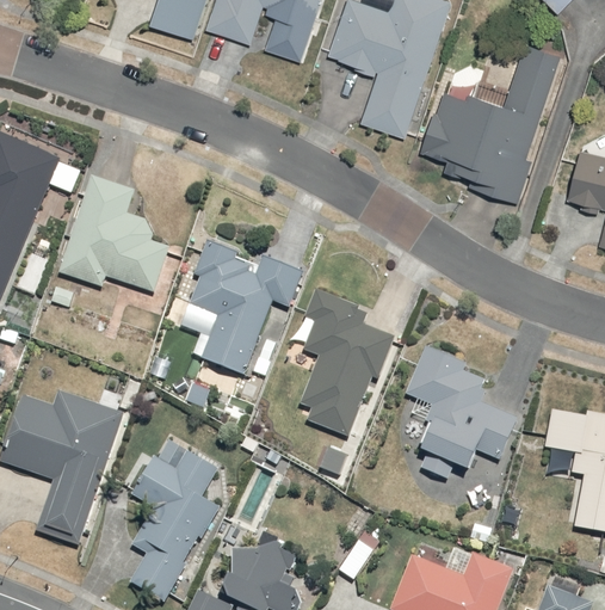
[(159,0),(152,24),(193,37),(204,0),(159,0)]
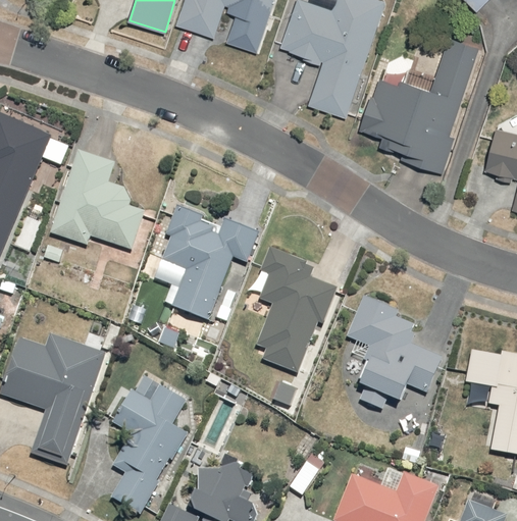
[(186,0),(177,24),(213,37),(222,10),(239,16),(241,11),(267,20),(274,0),(186,0)]
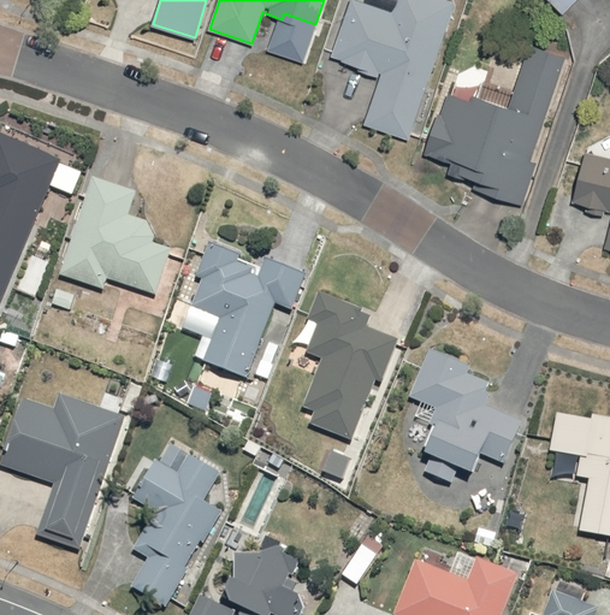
[(379,76),(365,123),(410,137),(454,3),(446,0),(398,0),(395,12),(356,0),(349,0),(331,60),(379,76)]
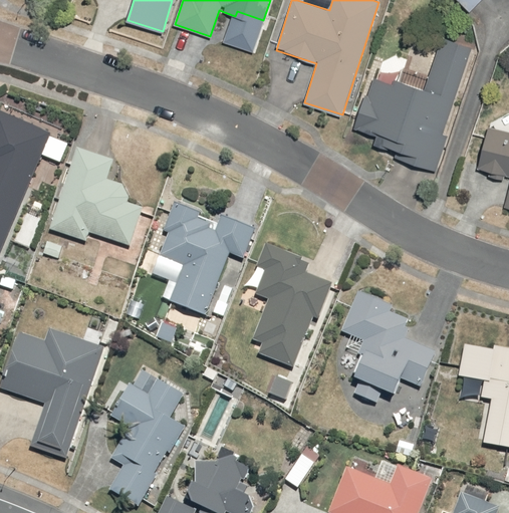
[(458,0),(470,11),(481,0),(458,0)]
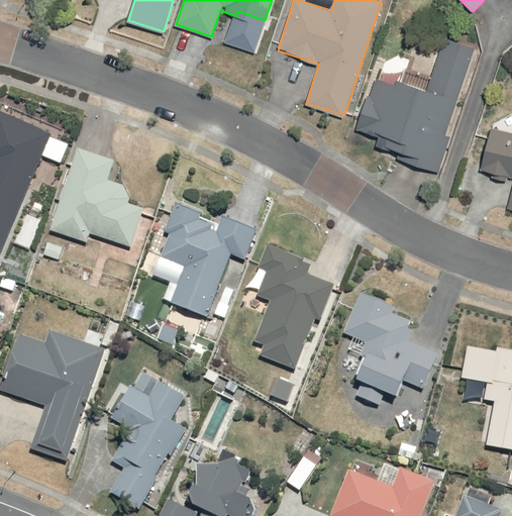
[(446,134),(473,47),(442,38),(427,89),(375,73),(357,128),(372,133),(369,143),(404,153),(402,160),(437,171),(448,135),(446,134)]
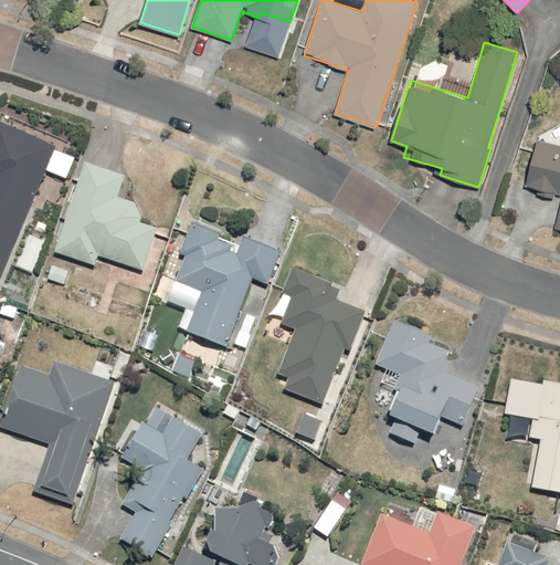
[(0,265),(43,171),(66,181),(76,160),(53,149),(0,125),(0,265)]
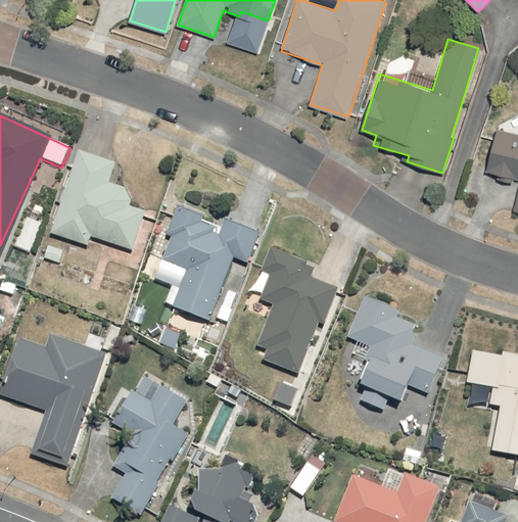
[(517,184),(512,209),(517,210),(517,132),(496,127),(485,171),(517,178),(517,184)]
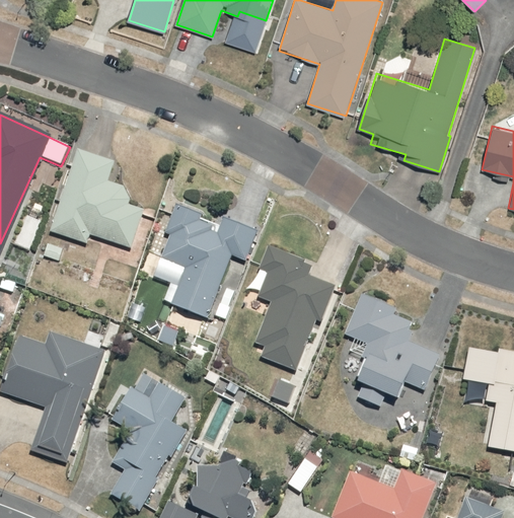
[(79,150),(50,229),(86,243),(89,235),(130,250),(150,196),(106,179),(113,163),(79,150)]
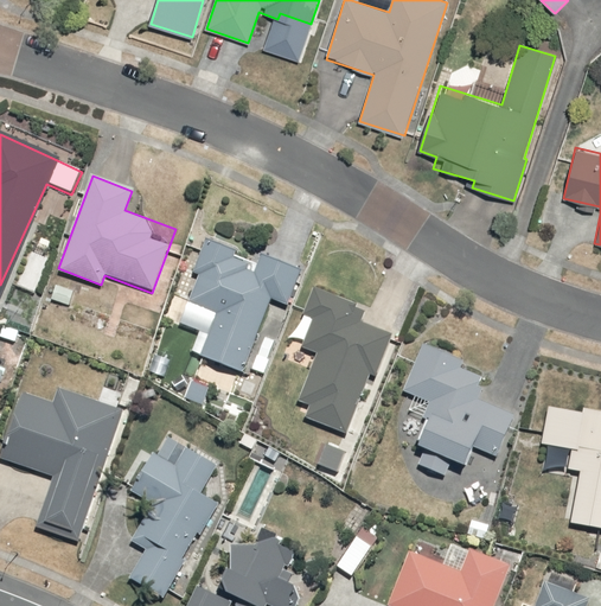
[(200,353),(241,371),(272,298),(287,304),(300,272),(261,255),(257,265),(205,242),(193,272),(199,274),(180,318),(210,331),(200,353)]
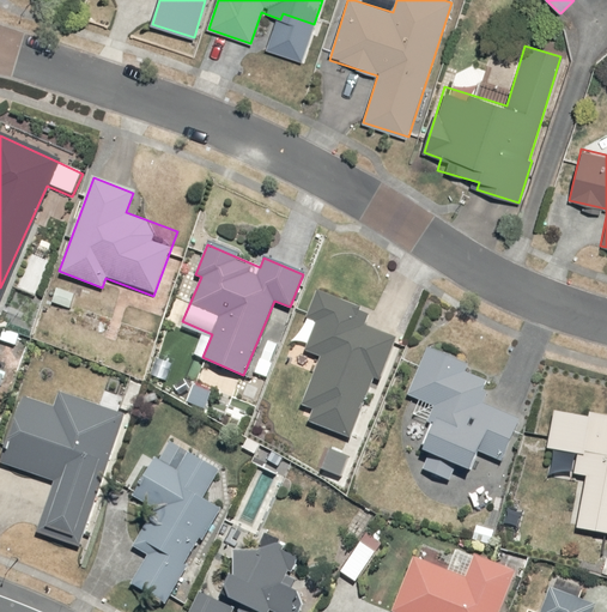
[(320,358),(302,404),(315,410),(310,419),(348,435),(374,375),(378,376),(393,339),(363,327),(370,309),(315,286),(291,346),(320,358)]
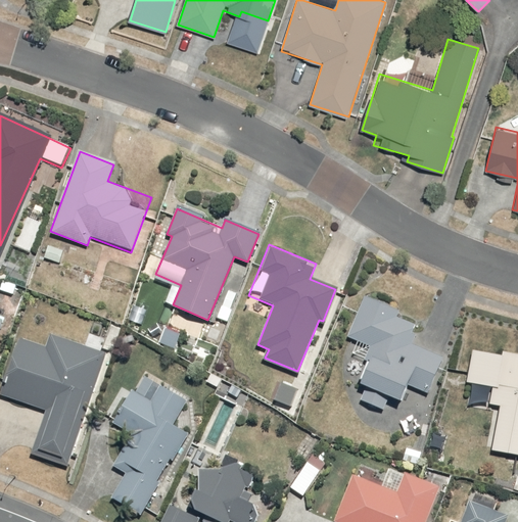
[(365,298),(348,337),(357,341),(351,353),(374,363),(359,400),(382,410),(388,394),(407,402),(413,388),(427,393),(443,356),(409,341),(416,326),(395,318),(397,313),(365,298)]
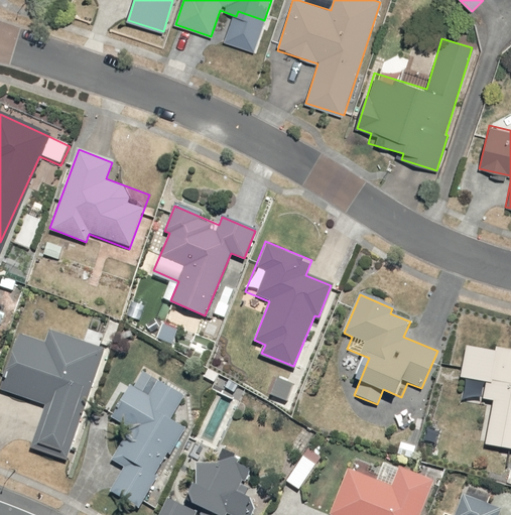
[(18,336),(2,391),(44,403),(31,449),(67,460),(99,347),(48,332),(45,343),(18,336)]
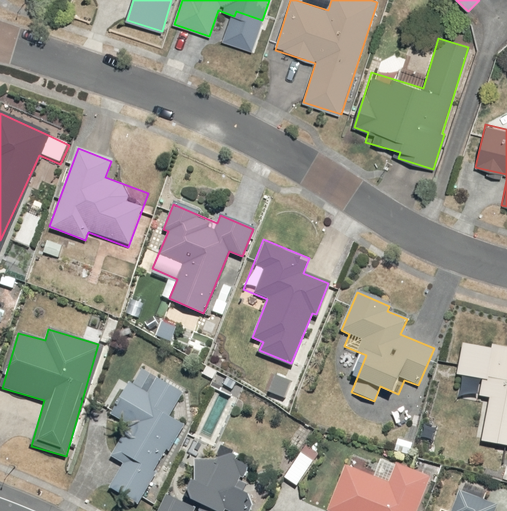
[(481,440),(506,444),(506,345),(492,343),(491,349),(462,344),(456,374),(481,379),(478,395),(489,397),(481,440)]
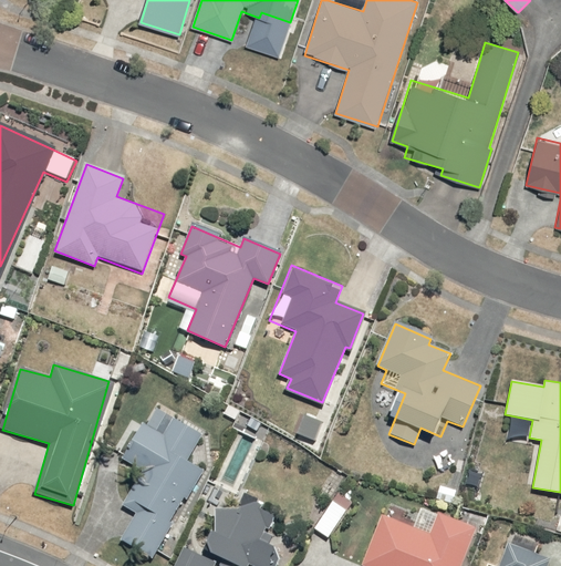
[(135,515),(122,538),(152,556),(203,469),(185,459),(198,434),(173,420),(164,435),(143,424),(122,461),(141,472),(121,506),(135,515)]
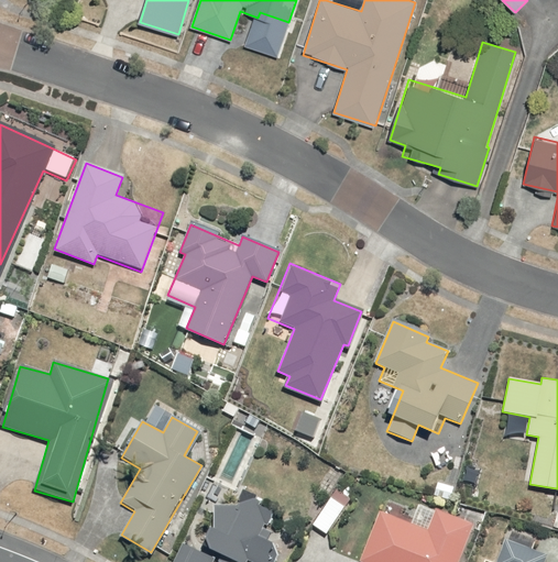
[(236,503),(216,506),(216,528),(210,538),(216,552),(237,561),(248,561),(272,561),(285,544),(269,529),(281,510),(248,488),(236,503)]
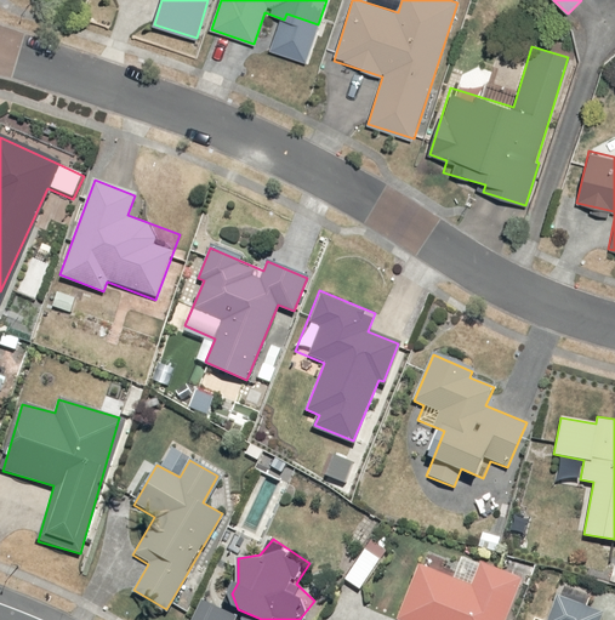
[(382,561),(364,550),(345,578),(362,590),(382,561)]
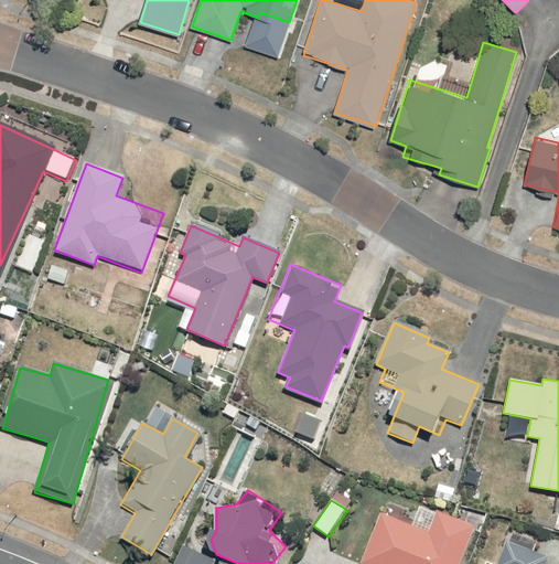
[(380,513),(362,563),(364,563),(460,563),(474,527),(418,506),(410,525),(380,513)]
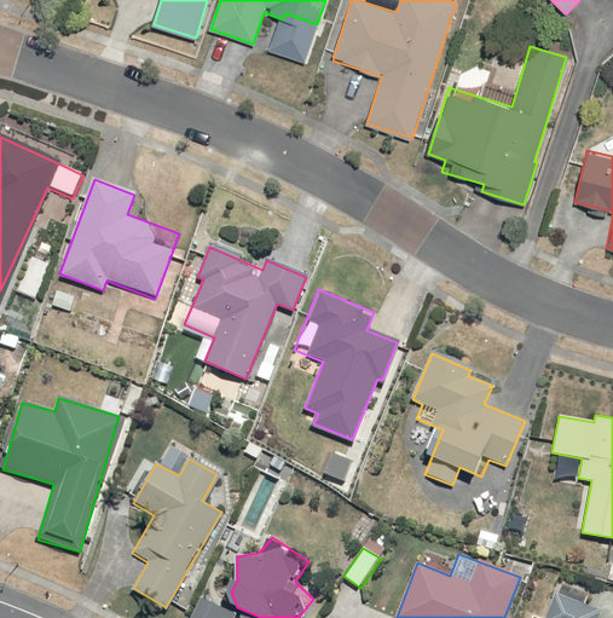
[(597,617),(601,612),(557,594),(547,617),(597,617)]
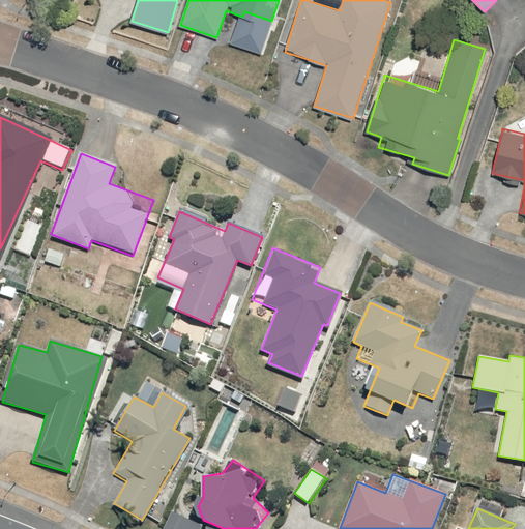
[(172,516),(166,528),(198,528),(199,527),(172,516)]
